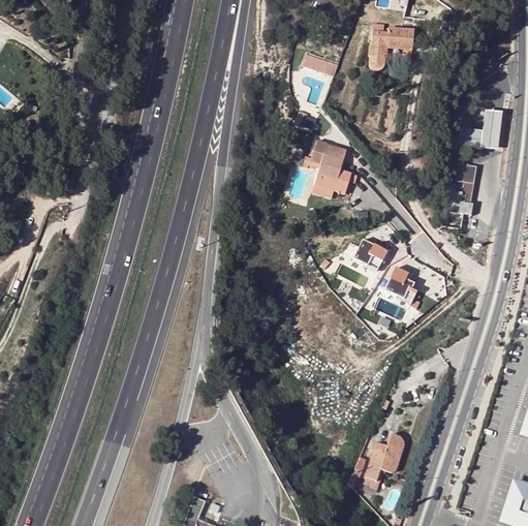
[(389,48),(412,51),(414,29),(387,26),(387,31),(373,29),(372,41),(368,41),(366,56),(369,56),(368,62),(369,66),(372,69),(375,70),(380,70),(383,68),(385,64),(389,48)]
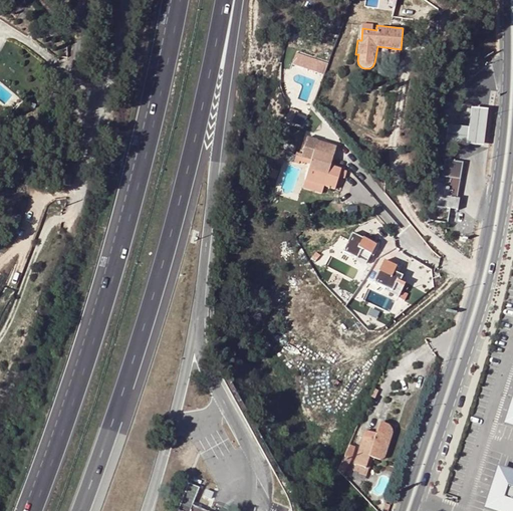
[(297,50),(294,61),(327,69),(329,57),(297,50)]
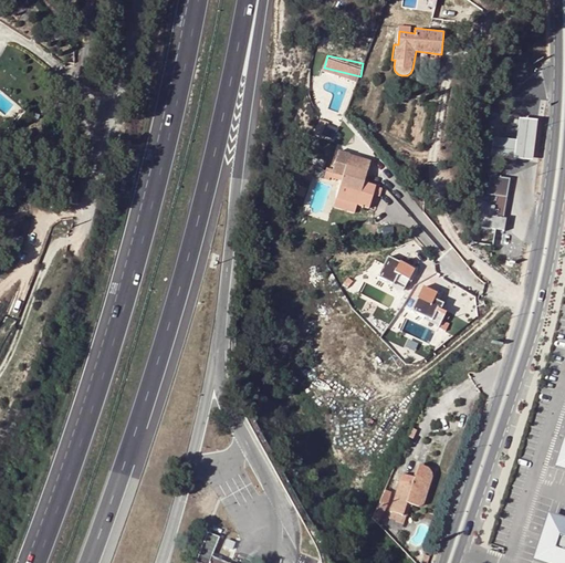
[(534,154),(537,114),(519,113),(516,135),(493,134),(492,152),(534,154)]
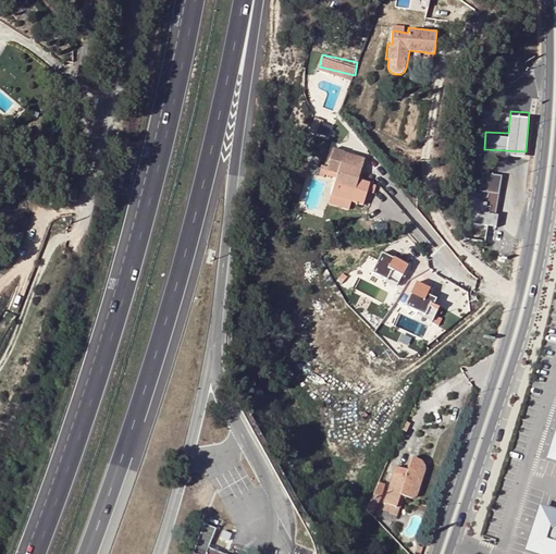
[(345,150),(334,147),(328,169),(328,172),(334,174),(334,173),(338,174),(333,193),(366,201),(369,188),(371,180),(360,177),(363,167),(342,161),(345,150)]
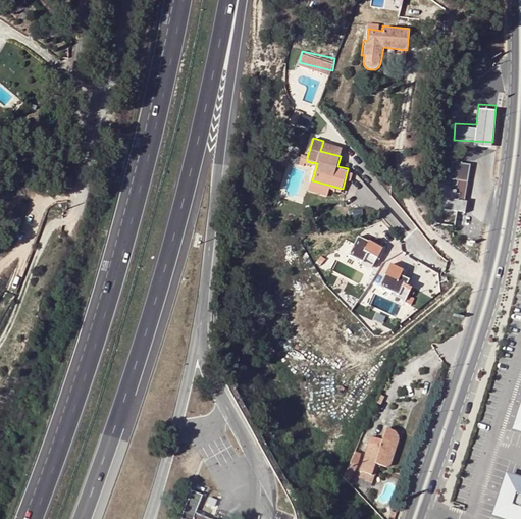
[(307,158),(298,155),(297,161),(306,163),(307,161),(307,158)]
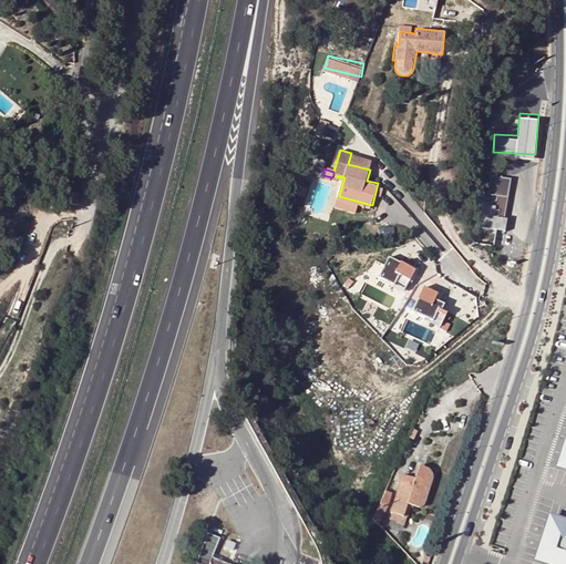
[(481,204),(476,226),(496,229),(505,231),(507,218),(503,217),(510,185),(510,181),(507,178),(493,176),(492,185),(487,184),(484,204),(481,204)]
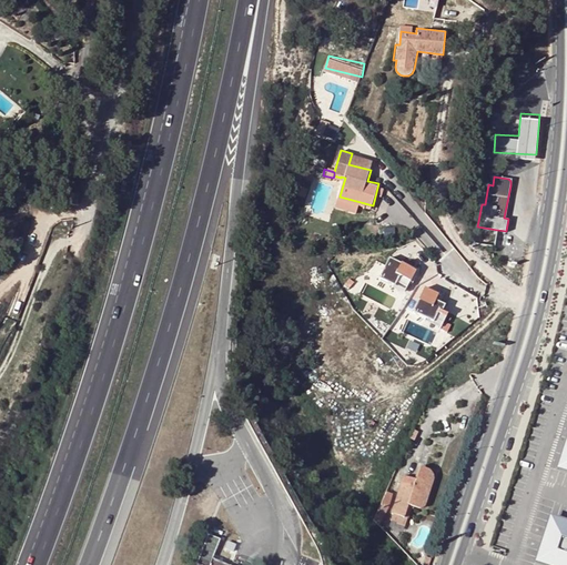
[(405,263),(391,255),(380,275),(405,289),(409,279),(413,281),(419,268),(406,261),(405,263)]
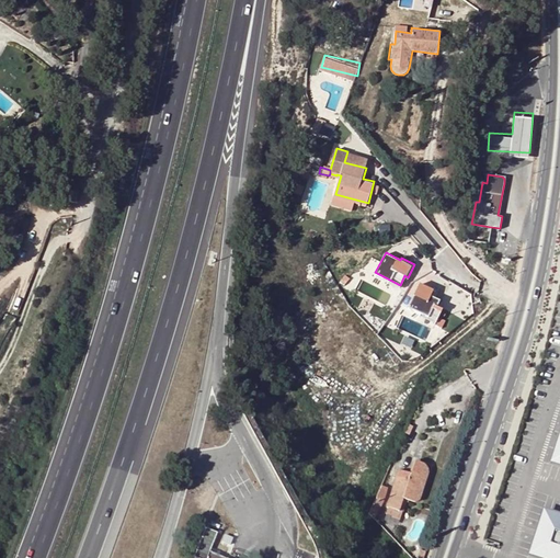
[(420,282),(408,307),(436,320),(442,308),(436,306),(440,299),(430,295),(433,288),(420,282)]
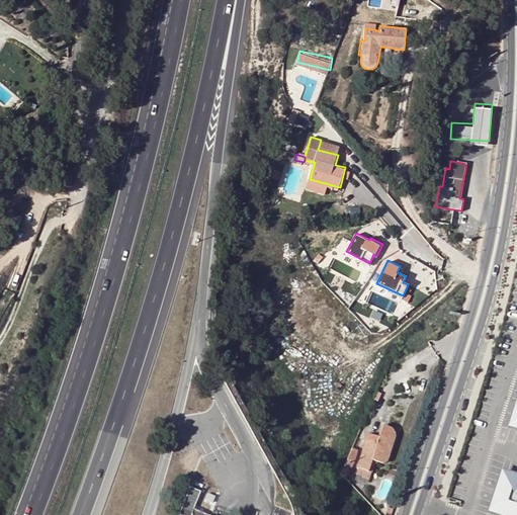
[(369,432),(358,462),(371,467),(373,459),(381,462),(385,460),(390,457),(395,443),(396,436),(395,430),(391,426),(385,424),(379,437),(369,432)]
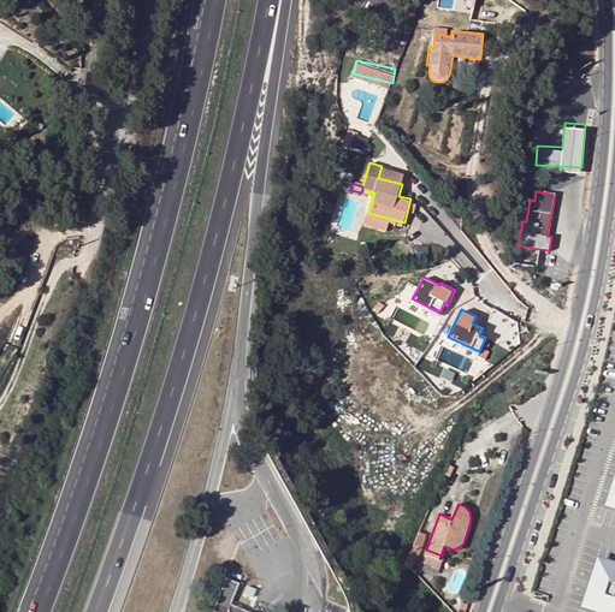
[(421,530),(417,545),(421,548),(427,533),(421,530)]
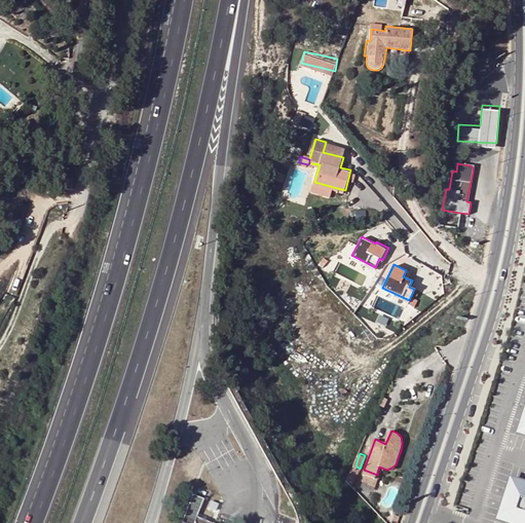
[(524,481),(512,477),(499,518),(516,522),(524,522),(524,481)]
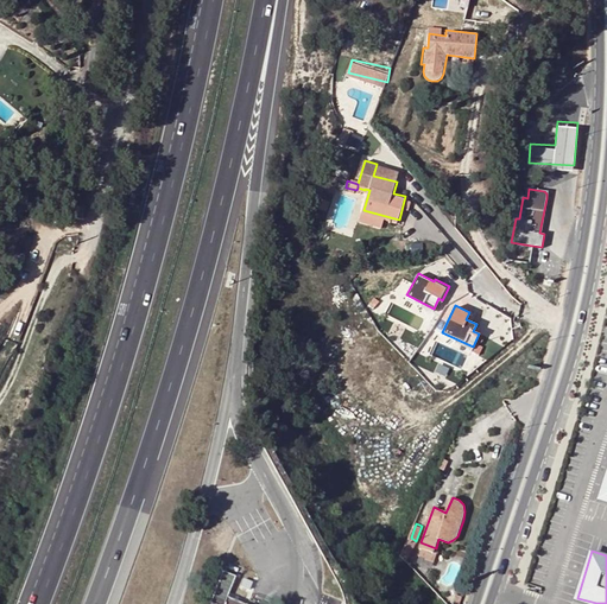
[(214,603),(255,603),(228,593),(236,572),(223,567),(210,599),(216,602),(214,603)]
